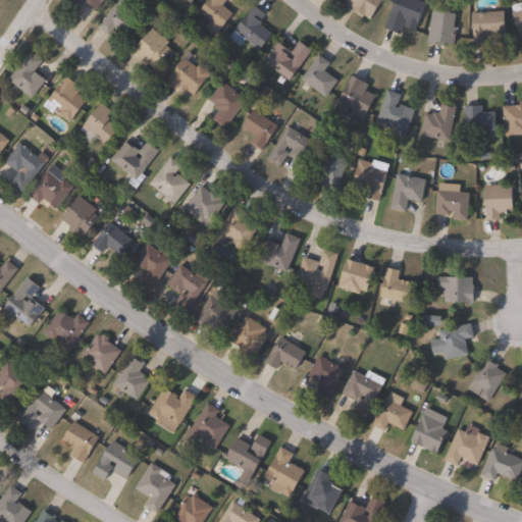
[(106,0),(98,11),(84,1),(79,8),(66,0),(106,0)]
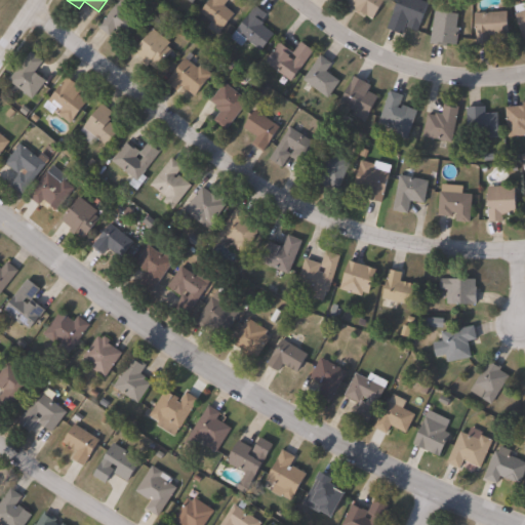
[(121,0),(128,0),(135,5),(130,12),(142,22),(129,37),(116,28),(110,36),(98,28),(118,3),(119,4),(121,0)]
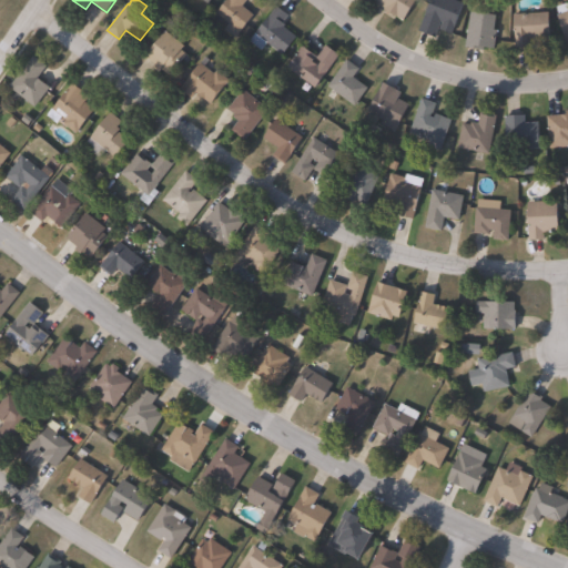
[(254,16),(241,33),(216,14),(227,0),(249,0),(244,7),(254,16)]
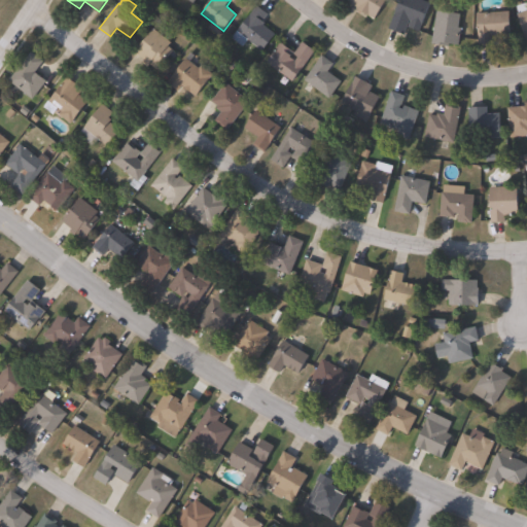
[(387,0),(375,20),(370,15),(369,18),(357,10),(358,8),(348,2),(349,0),(387,0)]
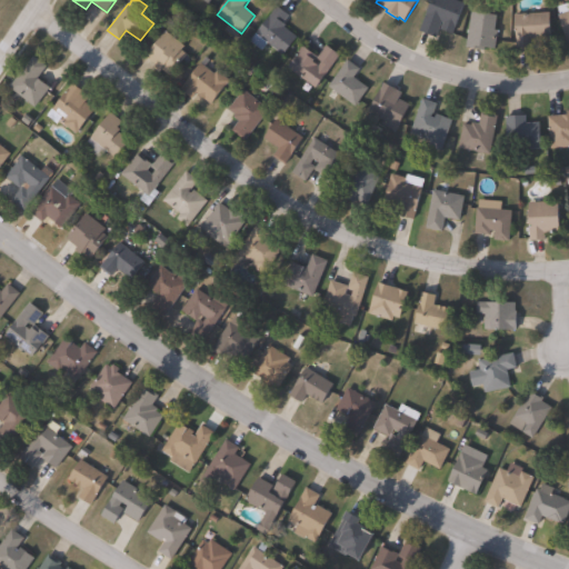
[(453,0),(465,5),(453,32),(442,28),(445,23),(442,22),(437,38),(420,31),(431,0),(453,0)]
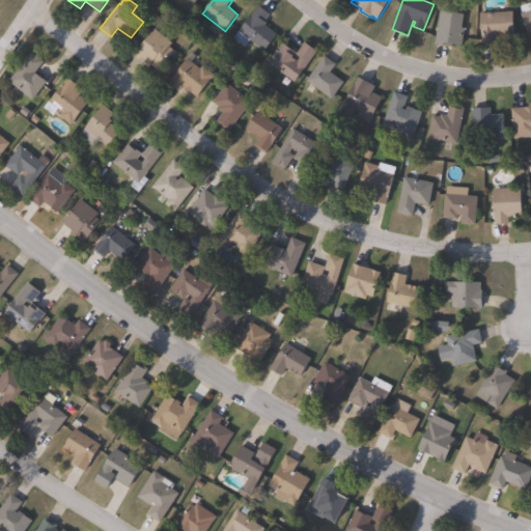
[(530,2),(530,44),(520,6),(530,2)]
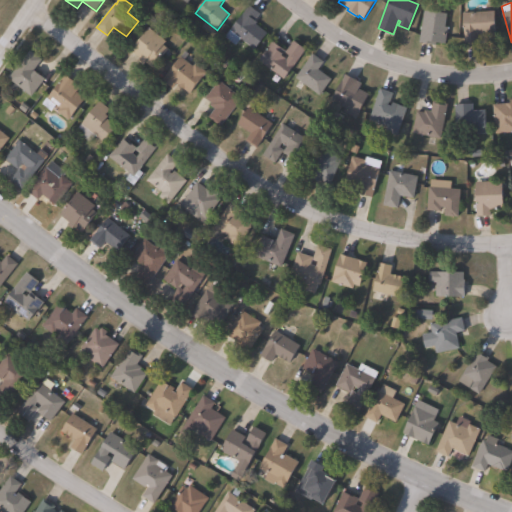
[(268,33),(255,49),(241,38),(235,45),(225,37),(250,6),(260,14),(255,20),(258,22),(256,24),(268,33)]
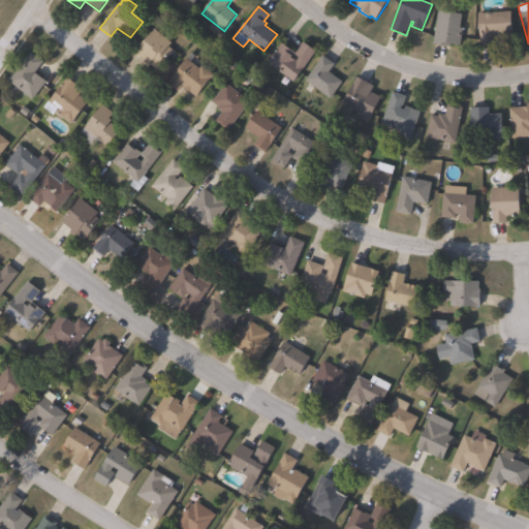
[(464,29),(462,44),(452,42),(450,45),(434,43),(439,11),(463,16),(461,28),(464,29)]
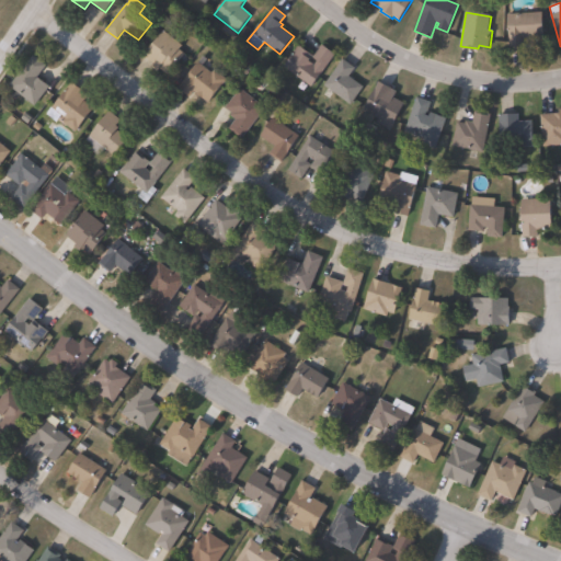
[(526,50),(510,52),(508,15),(544,13),(545,37),(525,38),(526,50)]
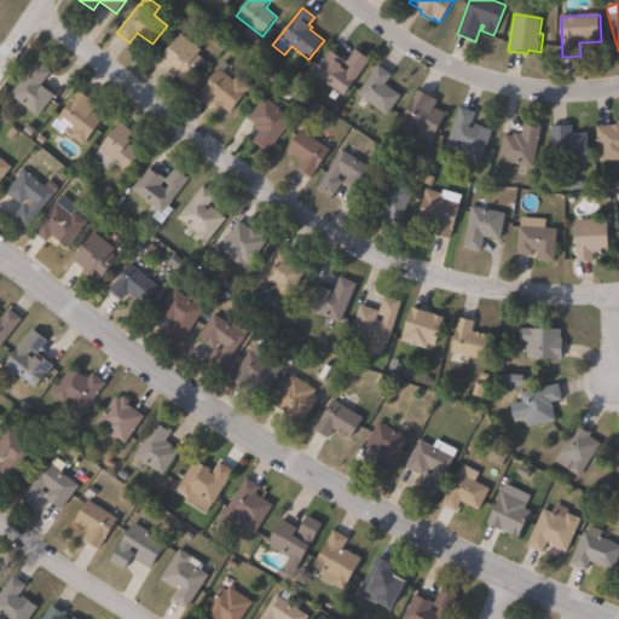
[(203,58),(184,84),(168,71),(169,70),(158,61),(180,33),(202,50),(198,55),(203,58)]
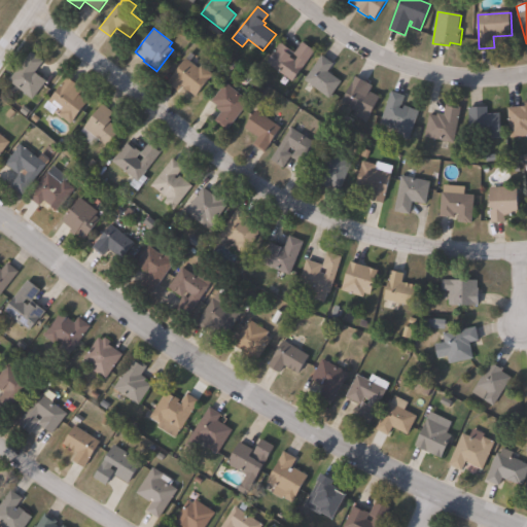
[(315,49),(293,80),(267,62),(281,42),(295,53),(304,40),(315,49)]
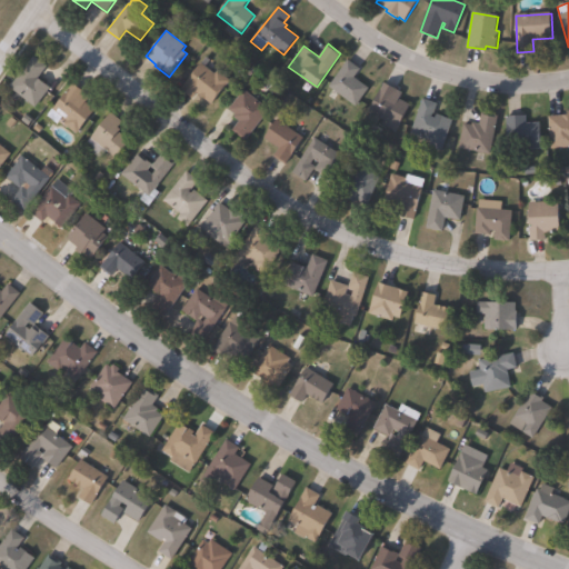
[(51,87),(36,106),(10,86),(35,56),(48,66),(38,77),(51,87)]
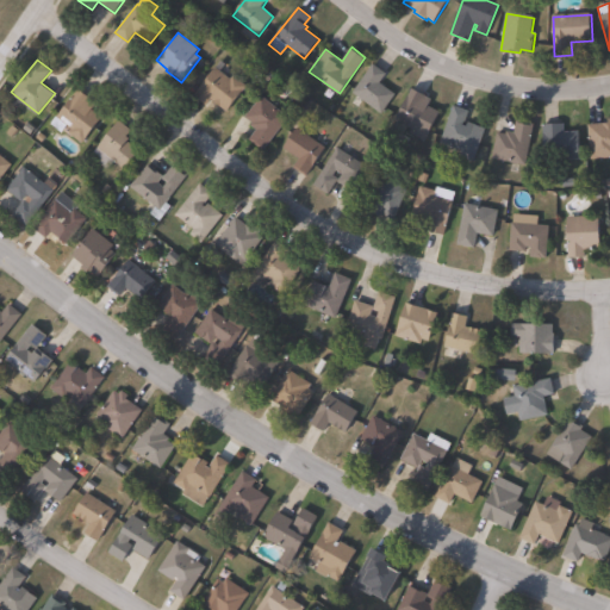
[(396,93),(381,113),(353,92),(373,63),(386,73),(380,81),(396,93)]
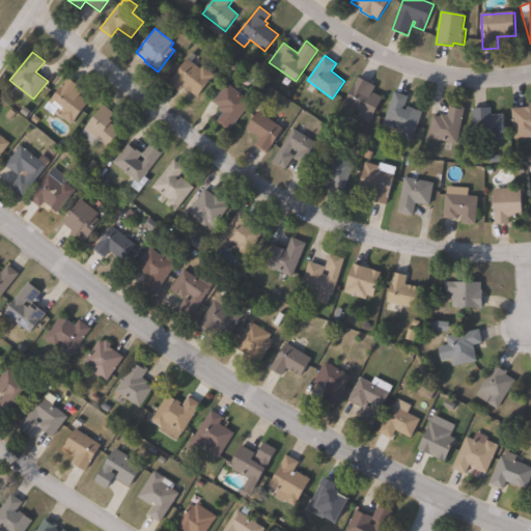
[(188,58),(201,68),(203,65),(216,75),(199,98),(184,85),(178,91),(169,83),(188,58)]
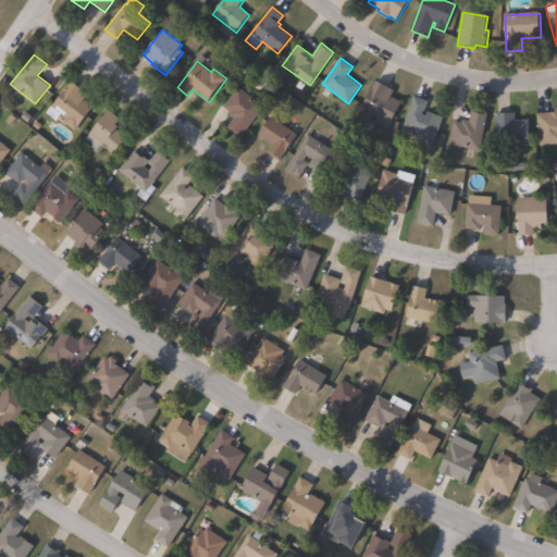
[(403,101),(388,128),(374,122),(376,118),(361,109),(376,79),(395,89),(392,96),(403,101)]
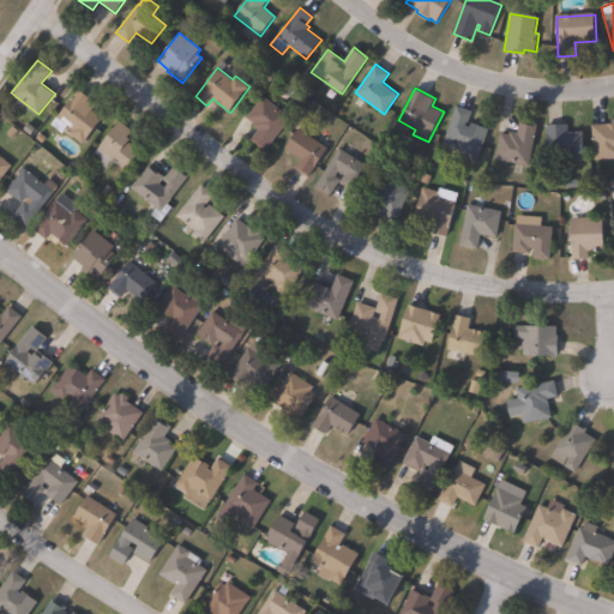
[(91,98),(91,100),(97,104),(92,109),(103,118),(83,144),(70,133),(72,130),(58,118),(73,96),(78,100),(83,92),(91,98)]
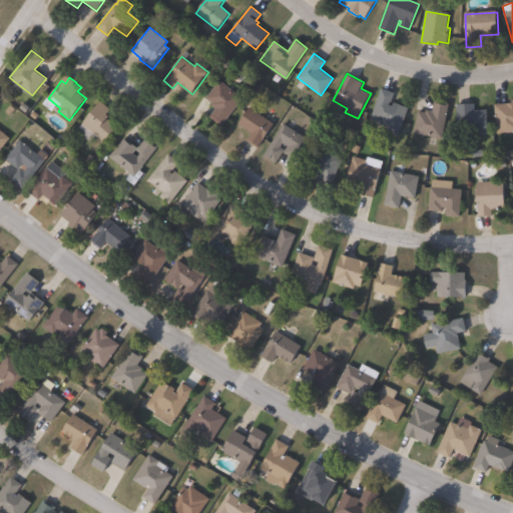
[(220,80),(238,94),(244,87),(248,91),(242,98),(243,99),(220,127),(208,117),(215,109),(210,104),(204,111),(201,108),(208,99),(206,97),(220,80)]
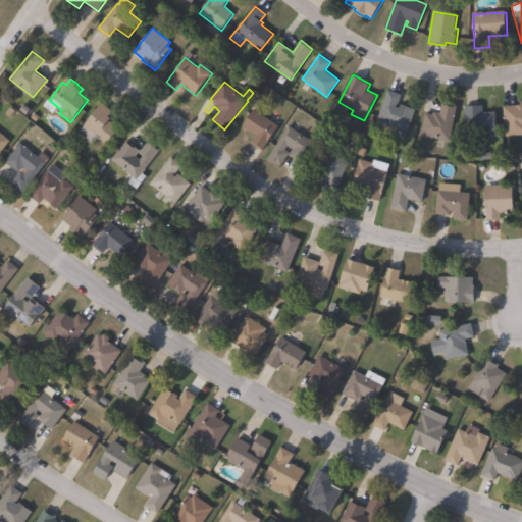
[(398,106),(400,107),(401,104),(416,109),(407,138),(395,134),(397,129),(377,122),(388,90),(402,95),(398,106)]
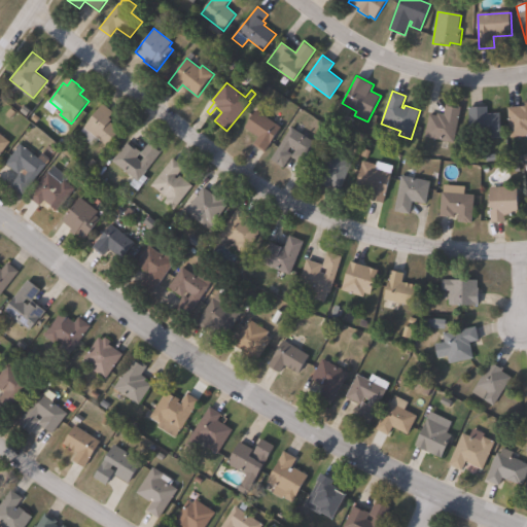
[(526,102),(526,135),(512,137),(508,107),(526,106),(526,103),(526,102)]
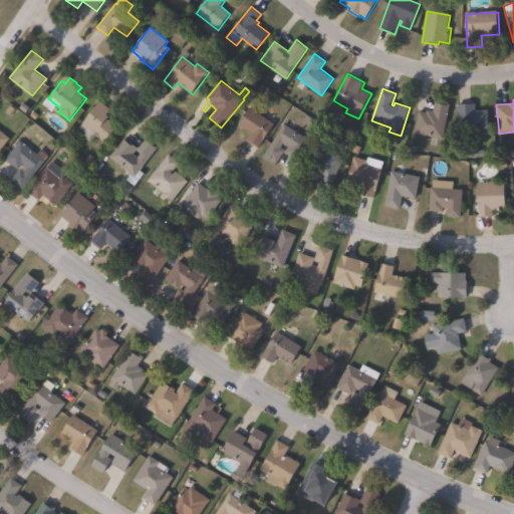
[(117,126),(105,143),(95,136),(91,142),(76,131),(100,100),(110,108),(106,114),(109,116),(107,118),(117,126)]
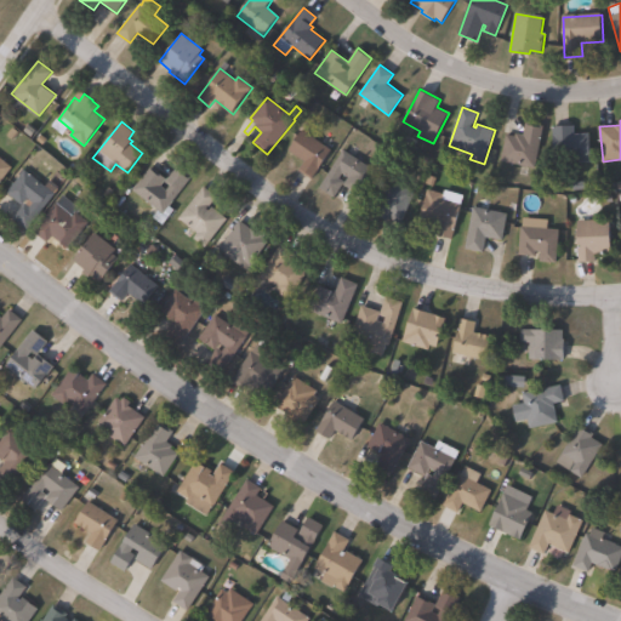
[(546,126),(536,169),(501,161),(507,134),(517,136),(517,132),(524,135),(527,123),(546,126)]
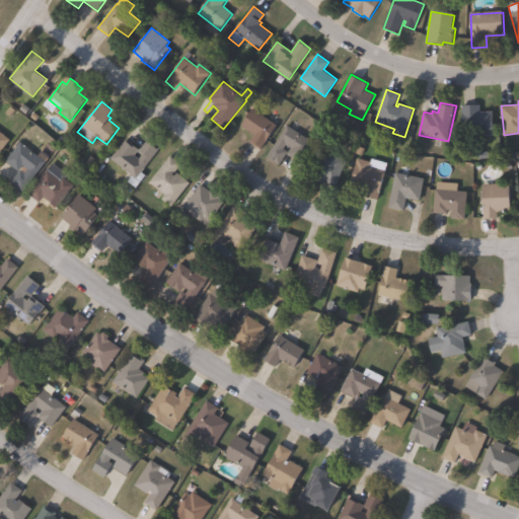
[(480,104),(480,112),(494,112),(494,135),(462,136),(462,105),(480,104)]
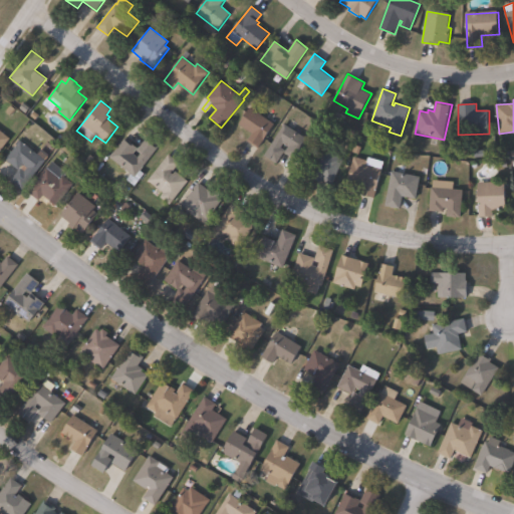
[(274,123),(259,148),(248,140),(252,133),(239,123),(250,107),(274,123)]
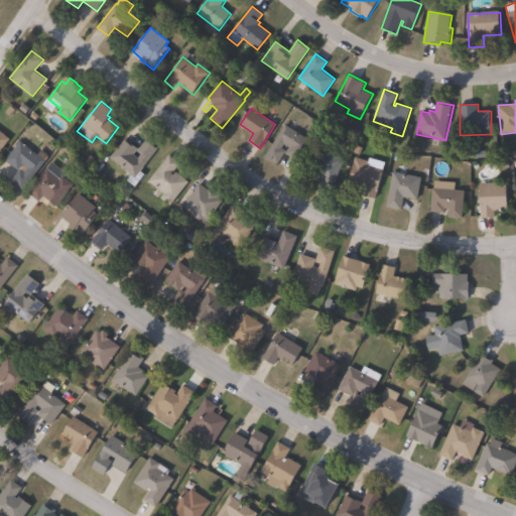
[(312,142),(300,161),(286,152),(290,147),(285,143),(282,148),(286,151),(278,163),(265,155),(286,124),(312,142)]
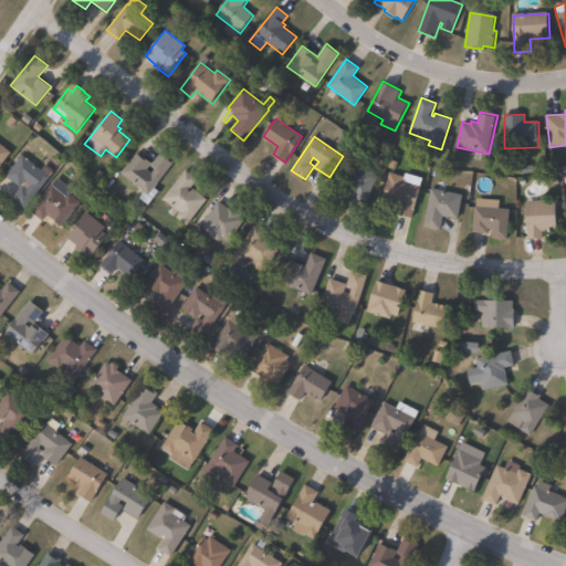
[(0,143),(11,153),(0,166),(0,143)]
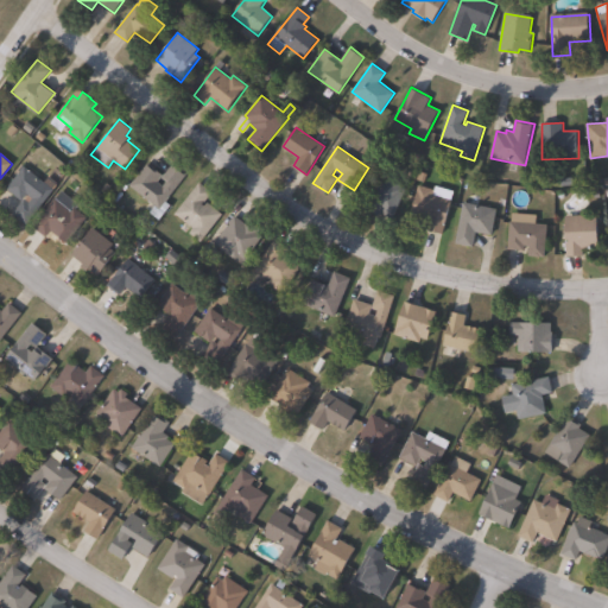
[(158,182),(163,187),(166,182),(162,178),(172,164),(187,175),(166,201),(171,206),(159,220),(150,213),(156,204),(131,185),(149,163),(163,175),(158,182)]
